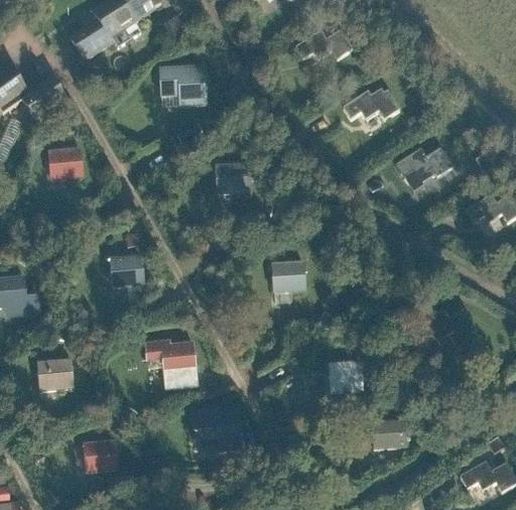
[(99,17),(72,35),(87,57),(114,39),(112,34),(153,7),(148,0),(109,0),(94,10),(99,17)]
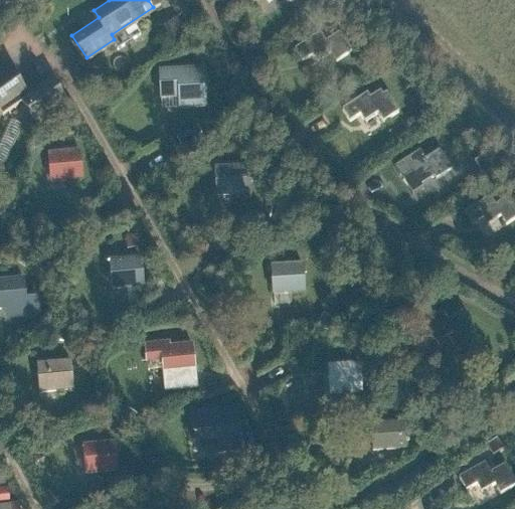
[(172,13),(163,21),(171,33),(182,25),(172,13)]
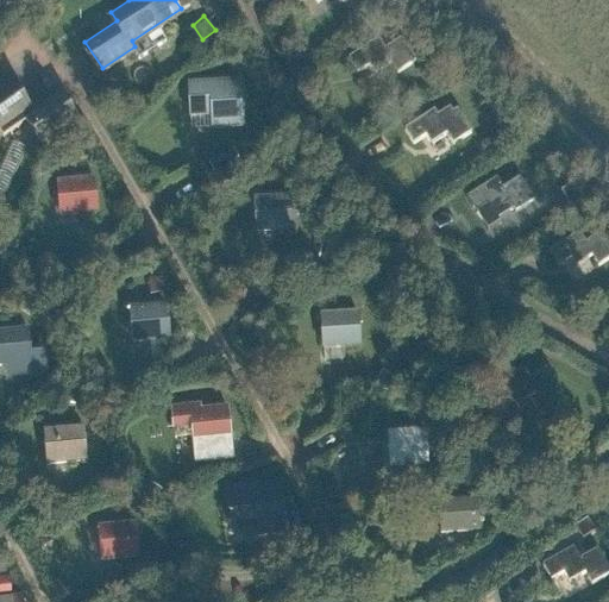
[(378,36),(349,54),(356,67),(369,60),(375,68),(390,58),(396,68),(415,56),(403,36),(385,46),(378,36)]
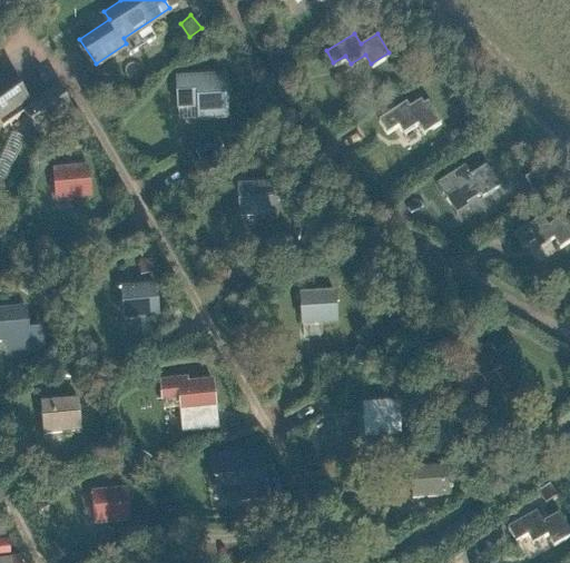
[(409,65),(401,53),(389,62),(396,73),(409,65)]
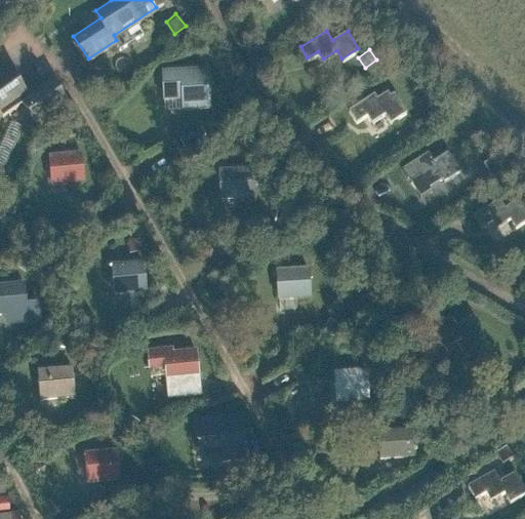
[(162,68),(163,95),(182,94),(183,105),(209,105),(208,67),(162,68)]
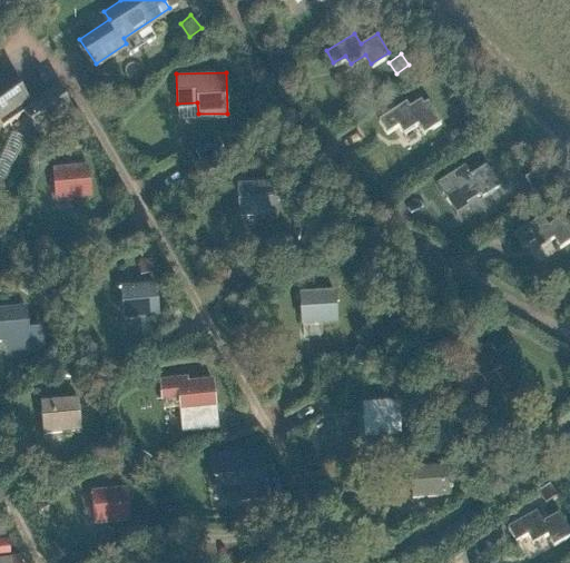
[(9,76),(0,81),(0,118),(2,122),(23,108),(41,132),(75,109),(56,84),(31,100),(11,73),(9,76)]
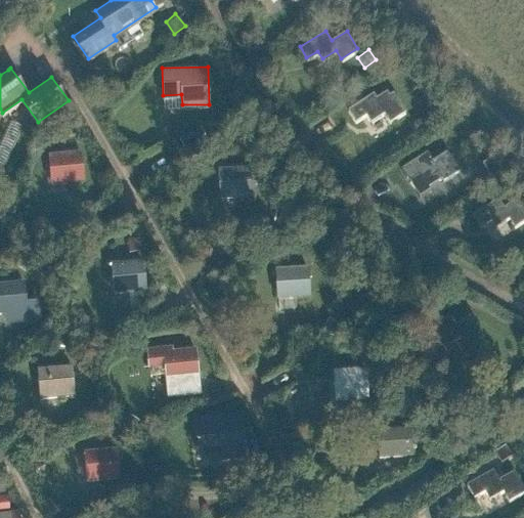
[(374,92),(348,109),(354,119),(365,113),(369,119),(383,110),(389,120),(405,110),(393,90),(378,100),(374,92)]
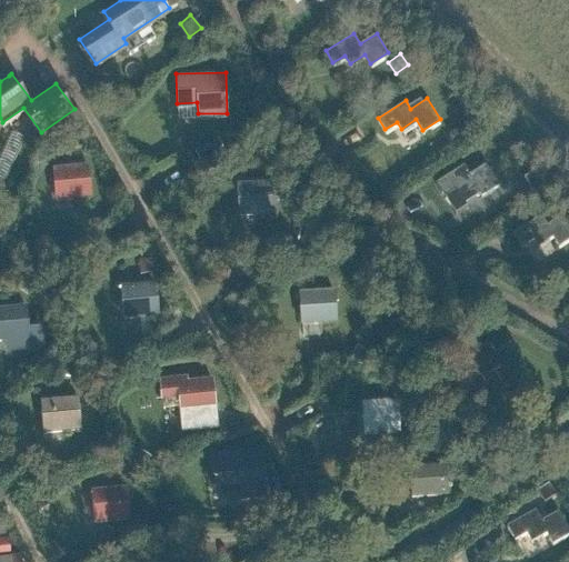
[(457,123),(448,129),(453,137),(460,132),(462,134),(471,128),(466,120),(459,126),(457,123)]
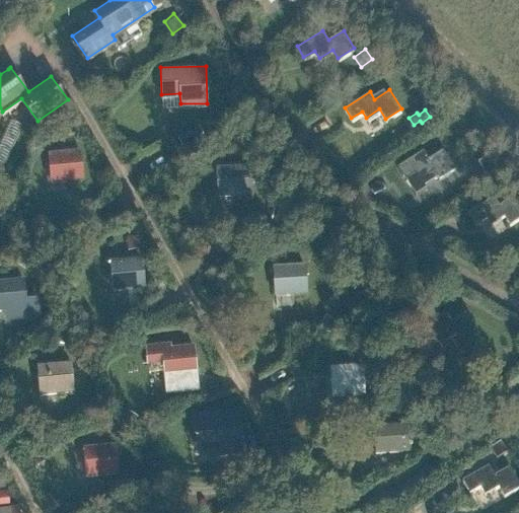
[(64,120),(61,129),(74,132),(76,122),(64,120)]
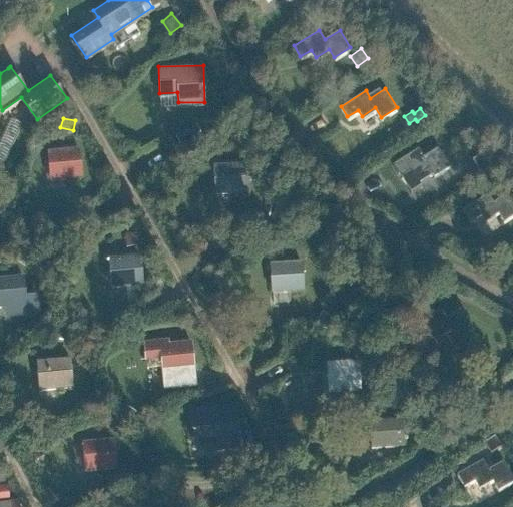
[(419,147),(394,163),(401,173),(409,168),(414,174),(429,165),(435,175),(451,164),(438,144),(424,154),(419,147)]
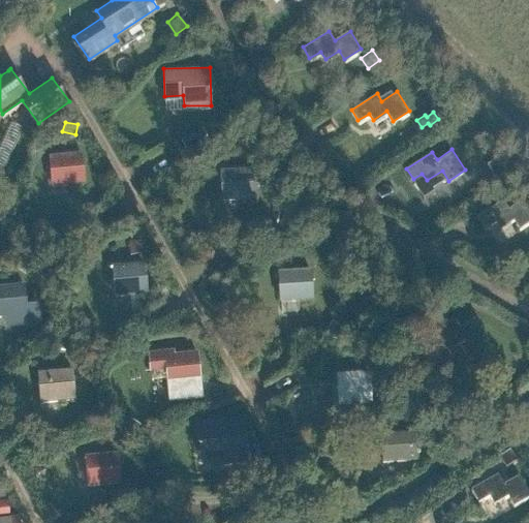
[(82,152),(50,154),(52,181),(84,178),(82,152)]
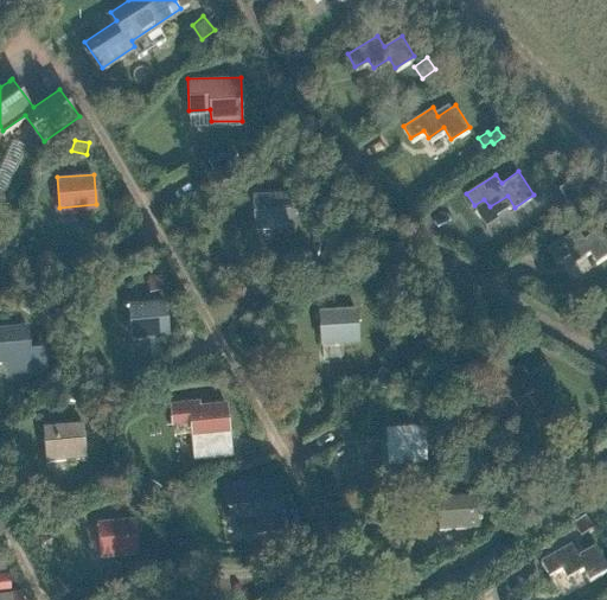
[(569,177),(557,185),(568,202),(581,193),(569,177)]
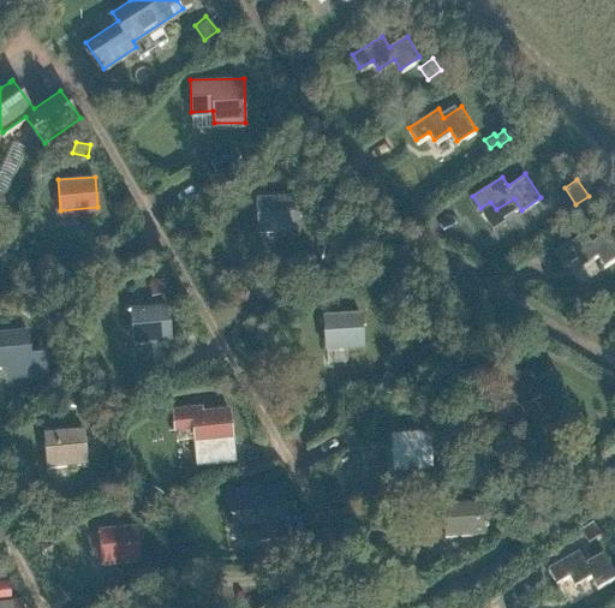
[(294,196),(256,197),(257,226),(296,225),(294,196)]
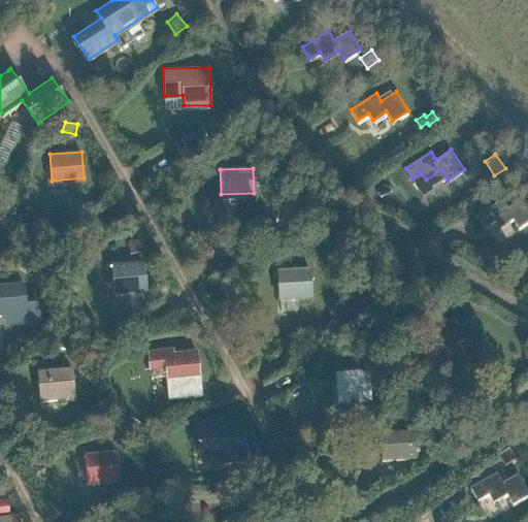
[(515,178),(504,186),(512,196),(521,189),(515,178)]
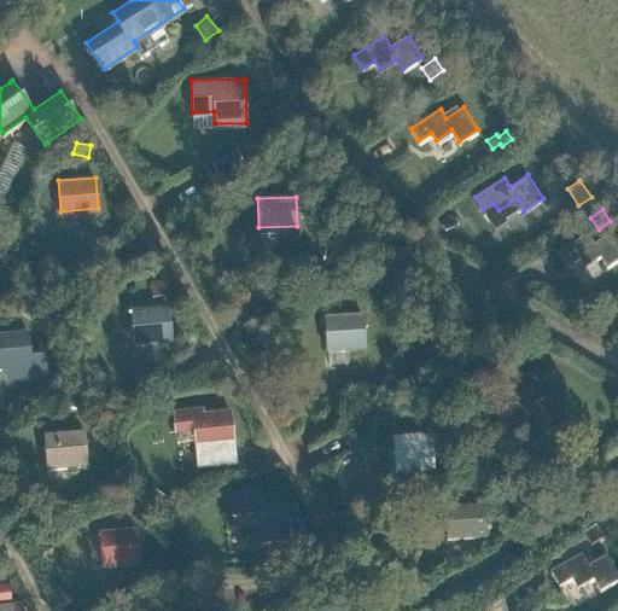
[(588,232),(559,250),(569,265),(579,257),(586,267),(600,257),(605,266),(617,257),(617,240),(611,230),(594,240),(588,232)]
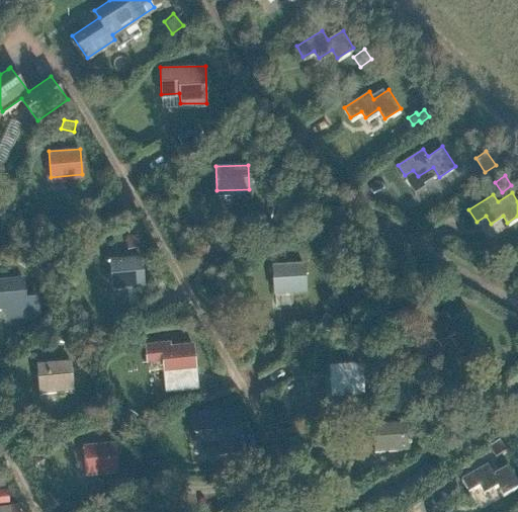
[(138,234),(130,235),(131,245),(139,244),(138,234)]
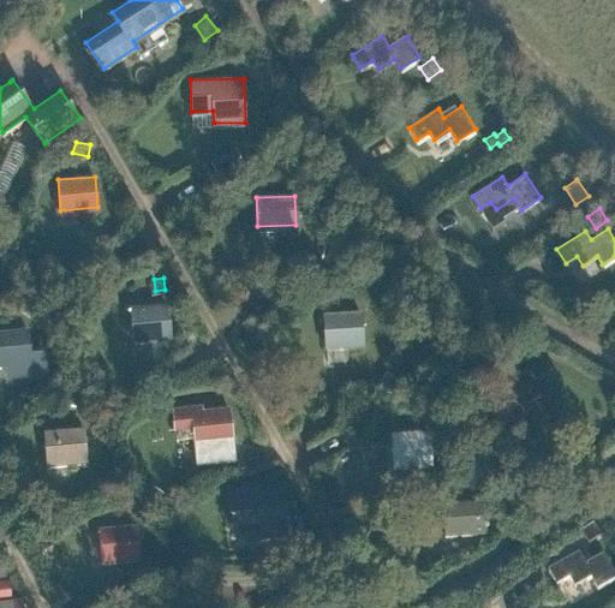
[(326,303),(297,320),(314,350),(370,316),(353,287),(340,294),(334,284),(318,292),(326,303)]
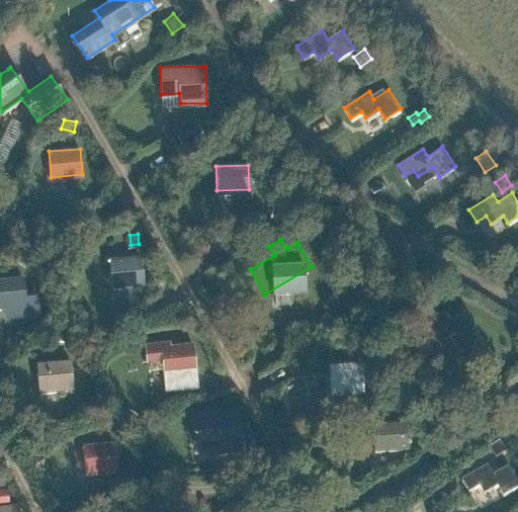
[(33,253),(23,246),(15,257),(25,264),(33,253)]
